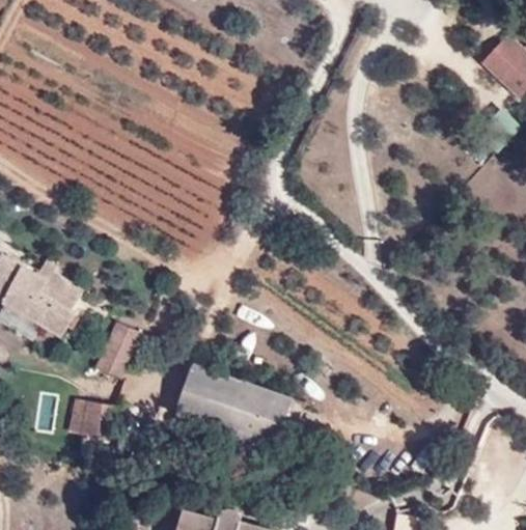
[(525,56),(500,31),(472,59),(508,94),(525,76),(525,56)]
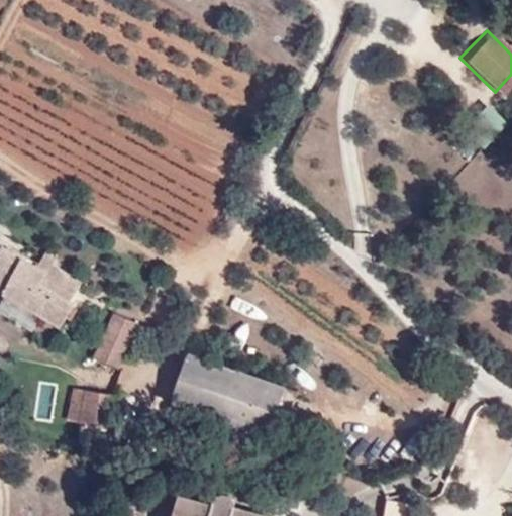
[(0,288),(58,320),(69,299),(66,296),(77,276),(37,253),(33,262),(0,244),(0,288)]
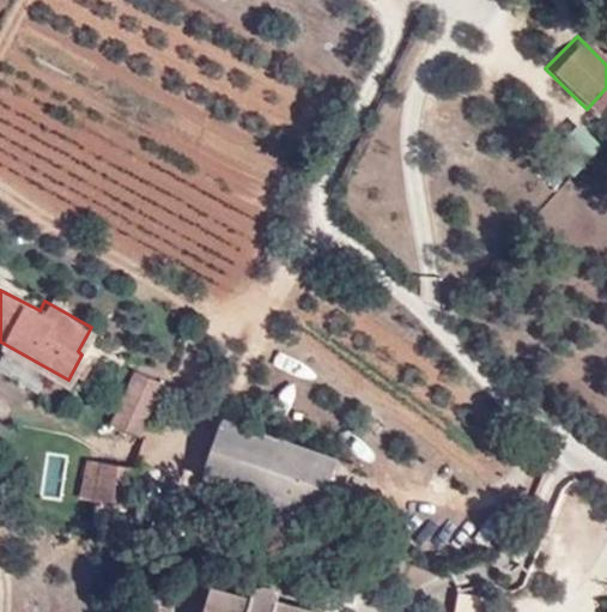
[(109,419),(134,431),(159,381),(134,369),(109,419)]
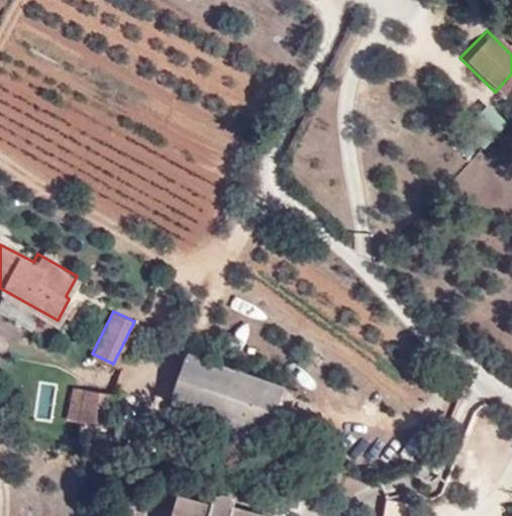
[(187,352),(170,399),(265,433),(282,386),(187,352)]
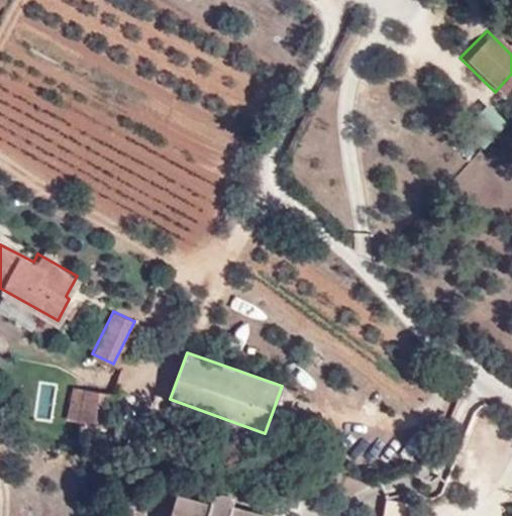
[(72,414),(99,422),(108,388),(82,380),(72,414)]
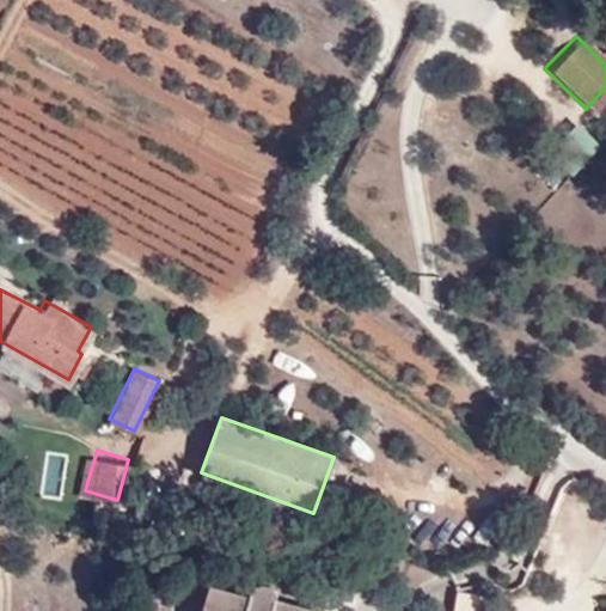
[(204,610),(193,610),(187,610),(185,610),(277,610),(280,604),(253,598),(251,608),(208,597),(204,610)]
